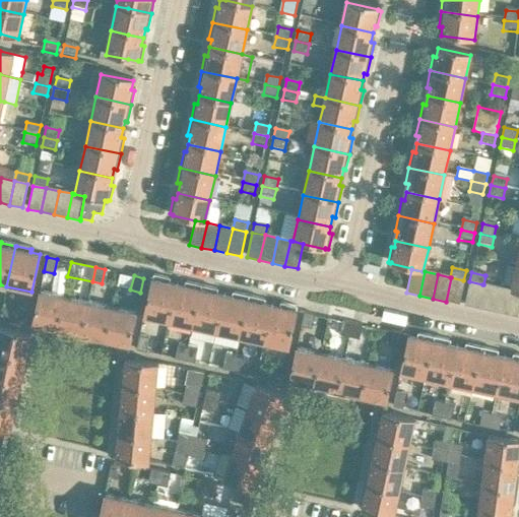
[(151,278),(143,316),(167,321),(175,283),(169,282),(169,279),(168,279),(153,276),(153,279),(151,278)]
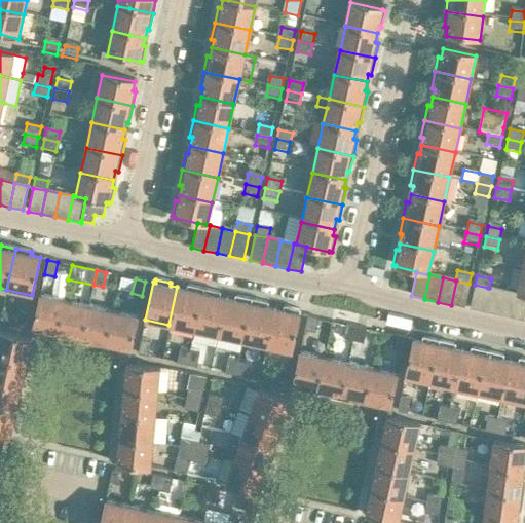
[(456,281),(451,305),(463,307),(469,284),(456,281)]
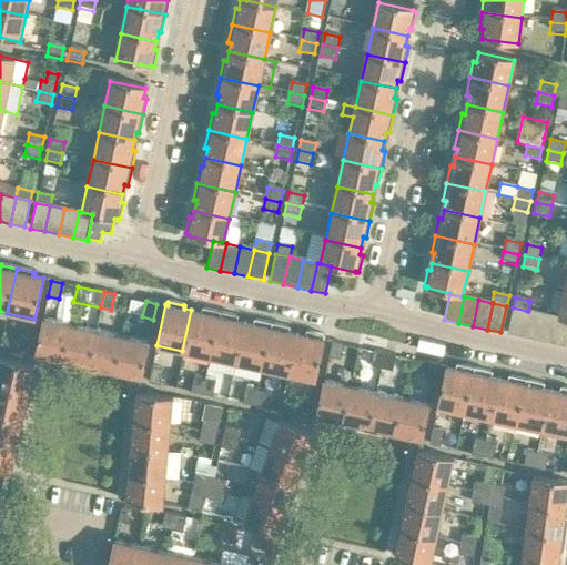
[(507,334),(522,336),(527,311),(513,308),(507,334)]
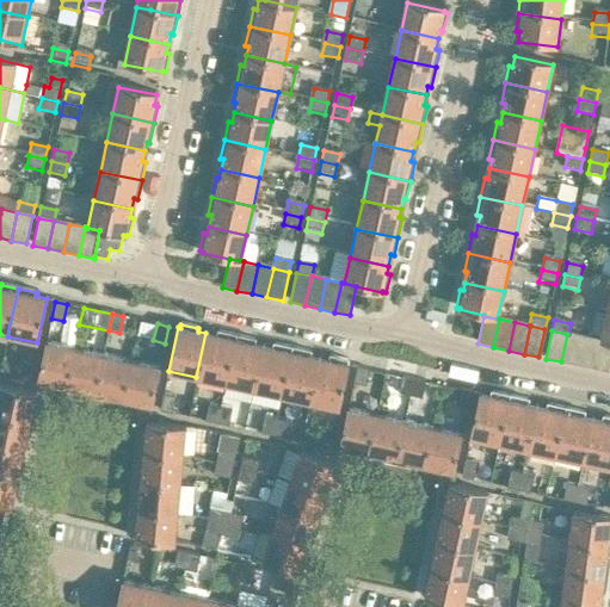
[(217,335),(205,333),(196,377),(225,384),(226,384),(236,336),(235,336),(219,333),(217,332),(217,335)]
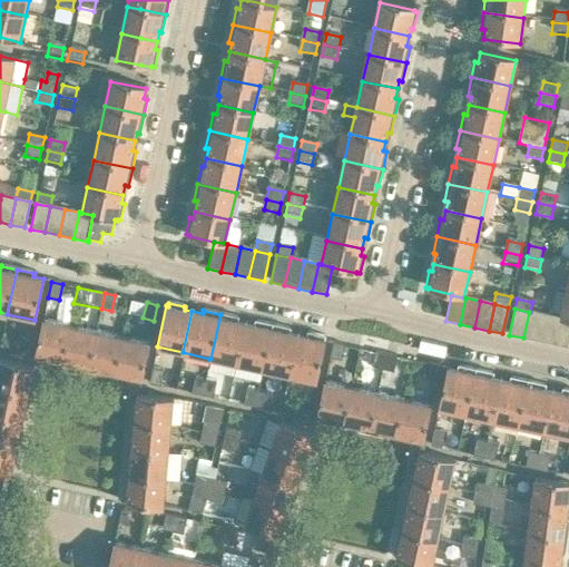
[(543,315),(530,312),(529,312),(523,338),(538,341),(543,315)]
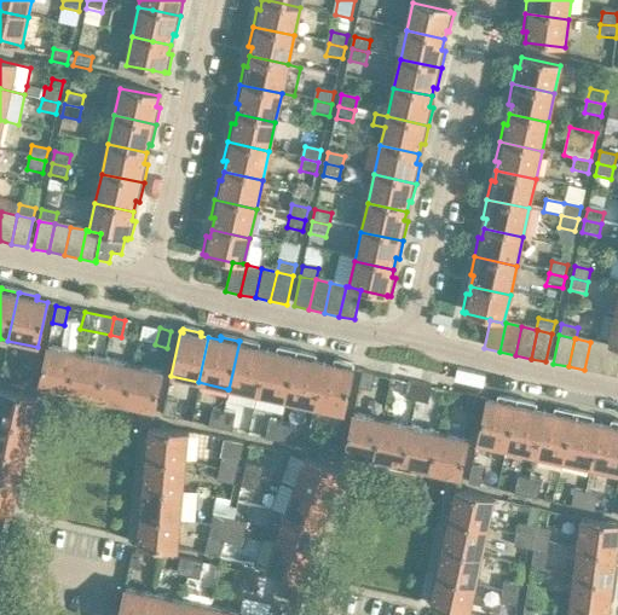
[(225,402),(254,410),(256,395),(266,350),(256,348),(258,344),(256,344),(240,341),(229,389),(225,402)]
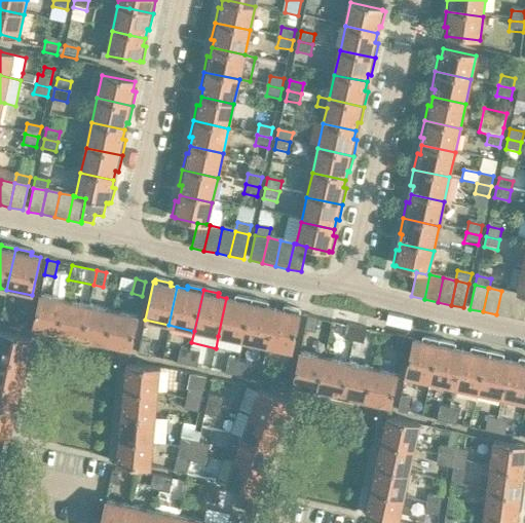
[(510,318),(515,294),(501,291),(496,314),(510,318)]
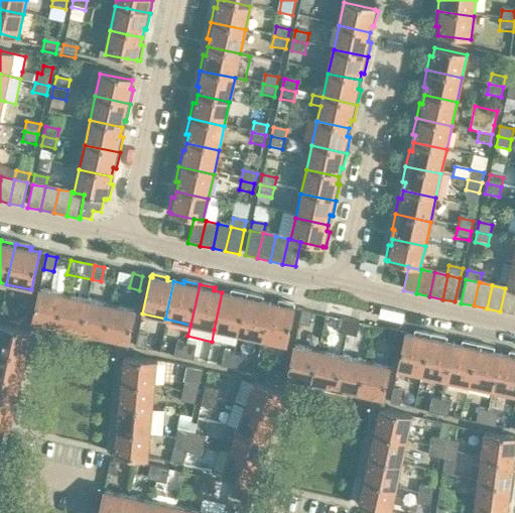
[(514,301),(514,290),(507,288),(505,288),(500,311),(512,314),(514,301)]
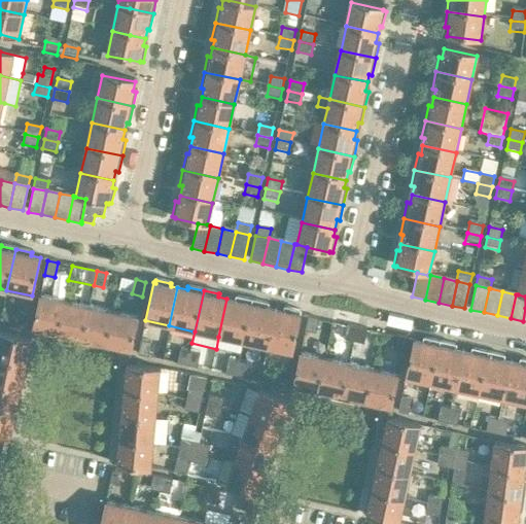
[(40,335),(56,338),(64,301),(40,295),(33,329),(41,332),(40,335)]
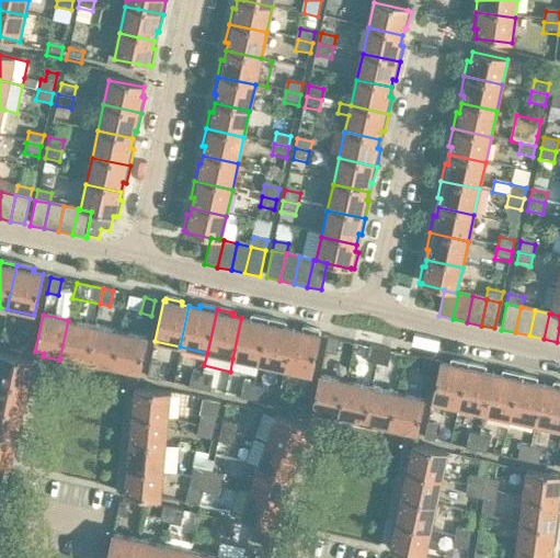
[(251,320),(241,318),(232,359),(230,372),(255,377),(259,364),(267,320),(252,317),(251,317),(251,320)]
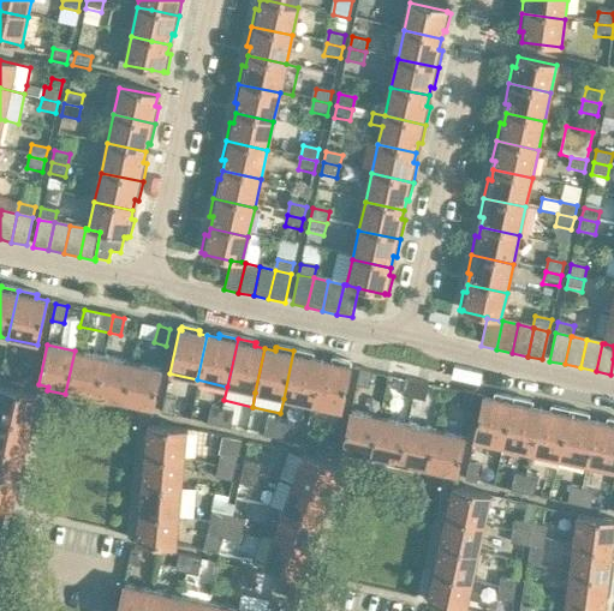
[(103,358),(75,351),(65,394),(84,397),(85,394),(95,396),(103,358)]
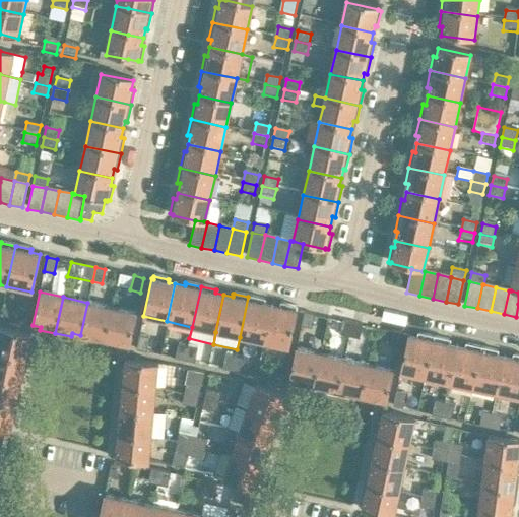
[(240,337),(264,342),(272,306),(263,304),(264,300),(263,300),(263,301),(249,298),(249,297),(248,297),(240,337)]
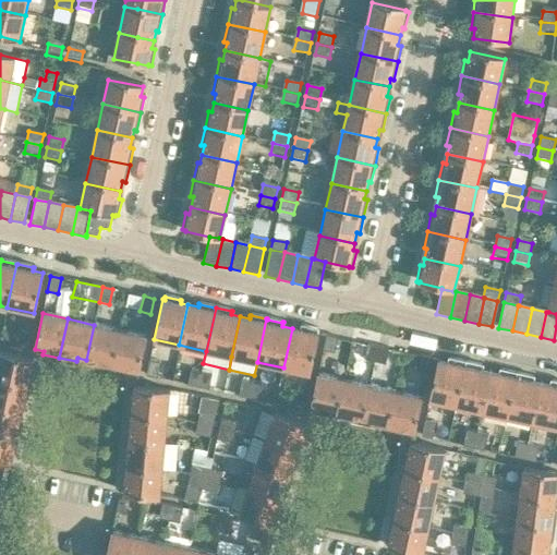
[(94,365),(112,370),(121,330),(94,325),(86,360),(95,362),(94,365)]
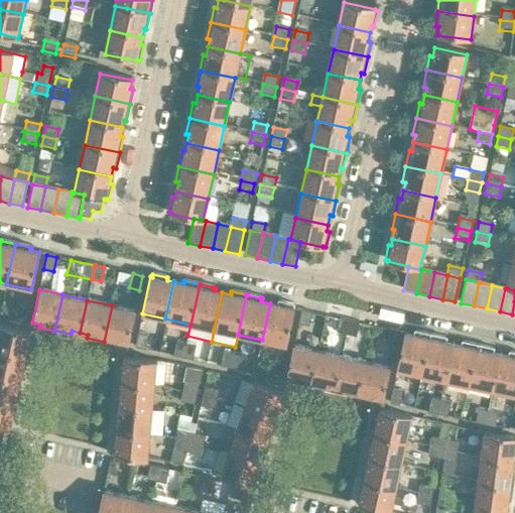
[(277,304),(270,303),(262,340),(285,346),(293,308),(292,307),(293,305),(279,302),(279,301),(278,301),(277,304)]
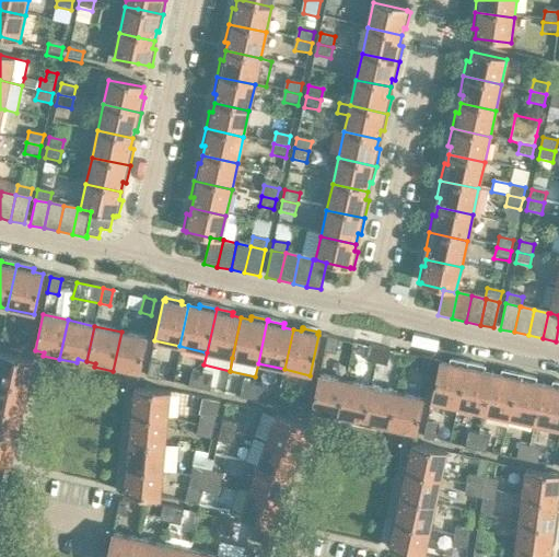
[(128,374),(129,371),(139,373),(143,351),(147,337),(121,332),(113,371),(128,374)]
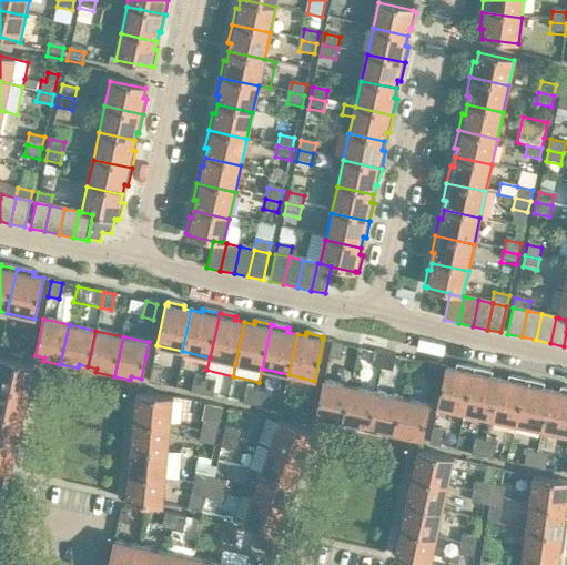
[(26,359),(29,343),(18,341),(14,354),(14,356),(26,359)]
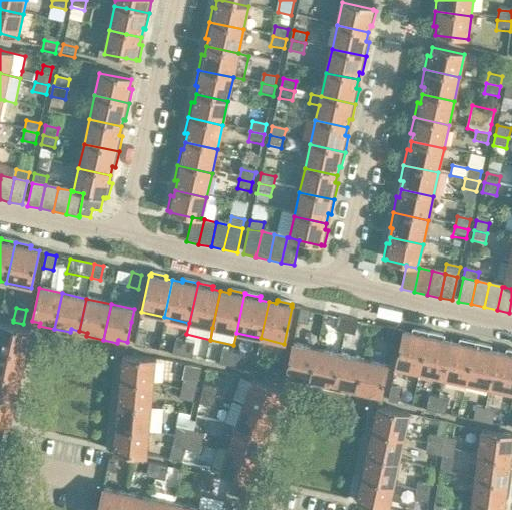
[(307,325),(310,311),(300,309),(297,323),(307,325)]
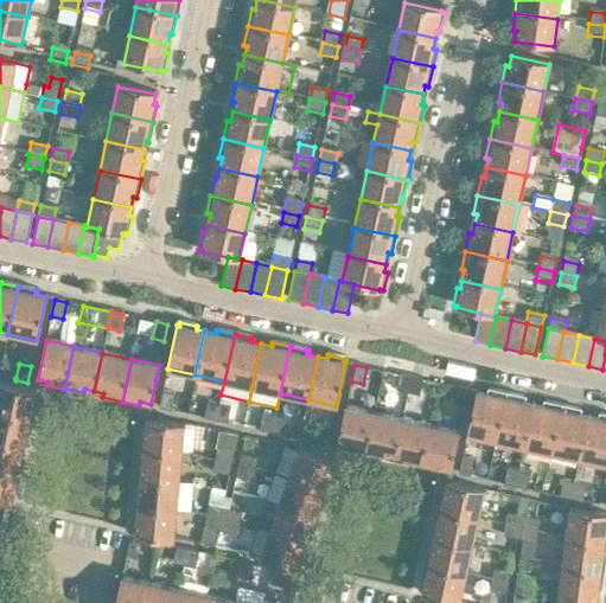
[(396,392),(407,395),(410,378),(400,376),(396,392)]
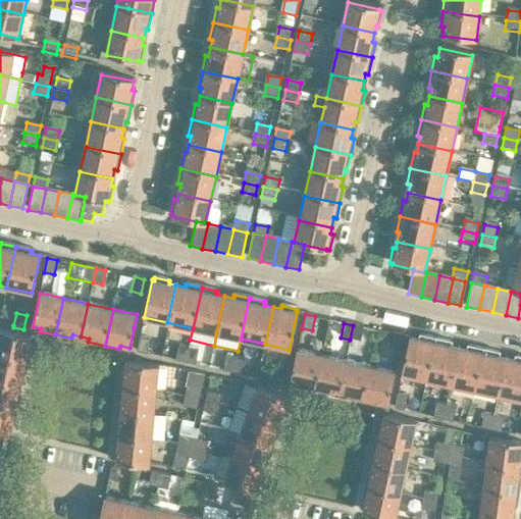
[(360,342),(363,327),(353,325),(350,340),(360,342)]
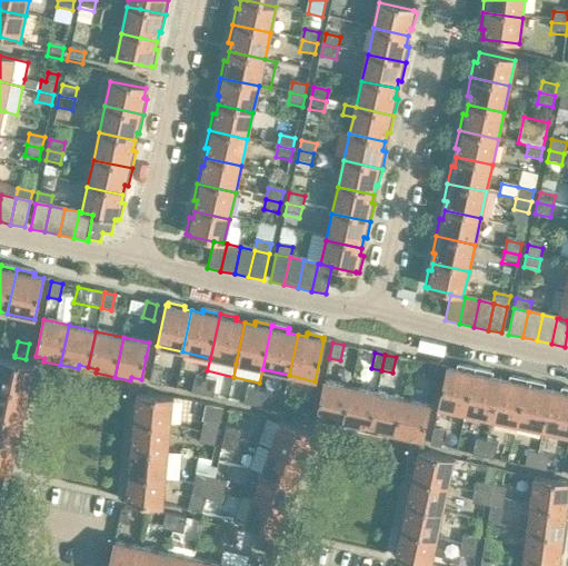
[(0,386),(31,394),(35,378),(31,377),(33,368),(32,367),(0,360),(0,386)]
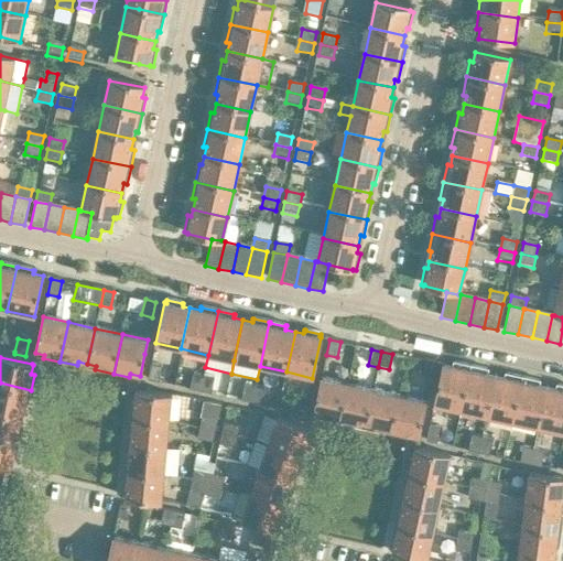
[(431,378),(434,363),(423,360),(420,376),(431,378)]
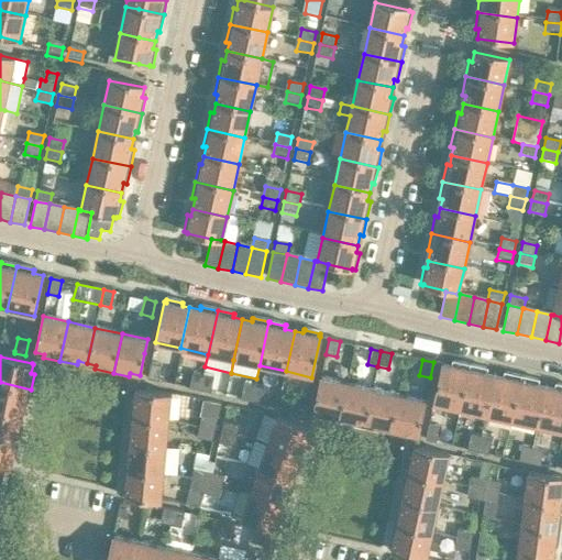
[(452,365),(442,363),(433,404),(460,410),(470,365),(469,365),(469,366),(453,363),(453,362),(452,362),(452,365)]
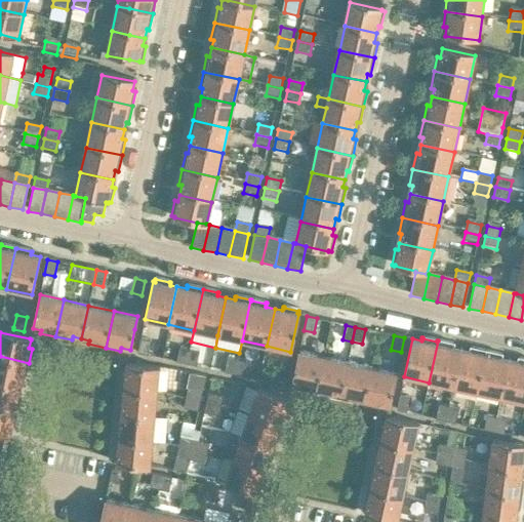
[(151,342),(140,339),(137,354),(148,356),(151,342)]
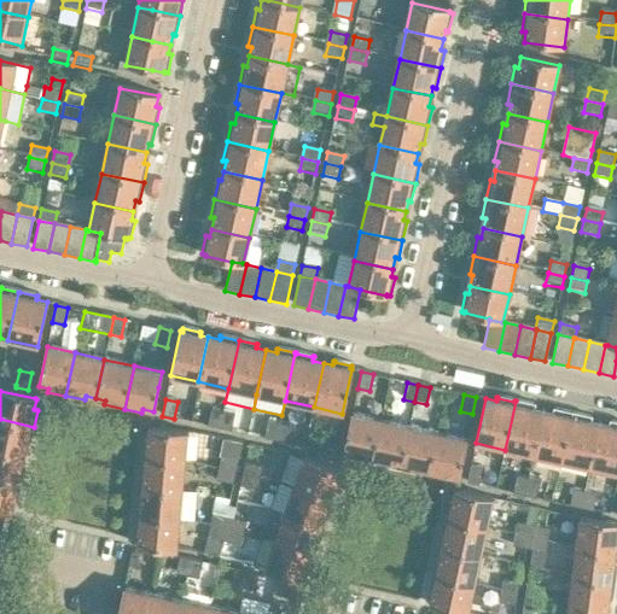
[(516,401),(505,450),(533,456),(542,411),(534,409),(534,405),(533,405),(516,402),(516,401)]
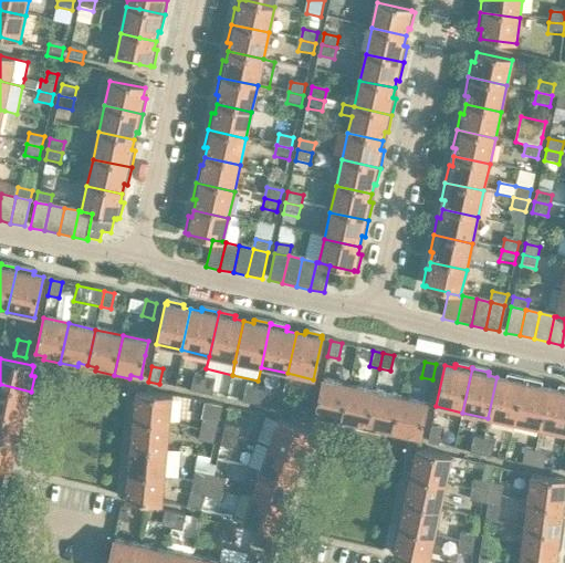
[(188,391),(200,393),(203,377),(192,375),(188,391)]
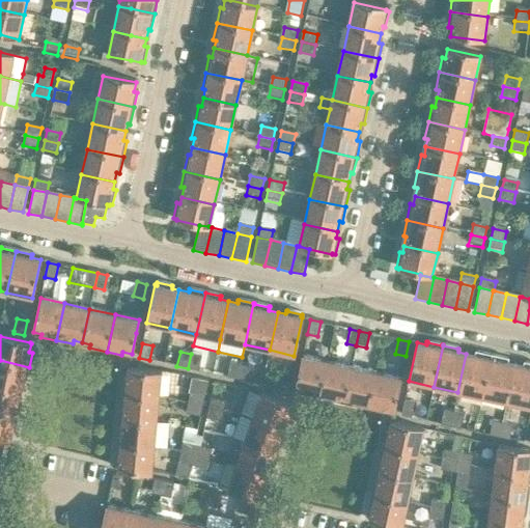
[(474,356),(466,354),(457,392),(482,397),(492,356),(491,356),(476,353),(475,352),(474,356)]
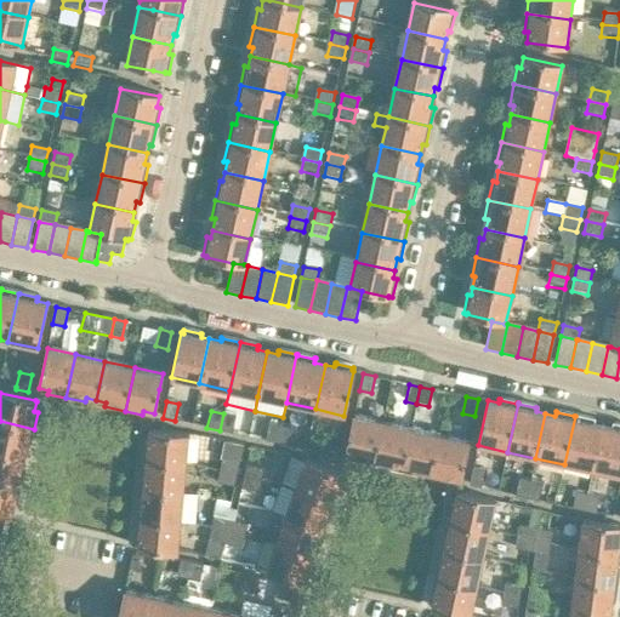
[(223,413),(220,430),(231,433),(234,416),(223,413)]
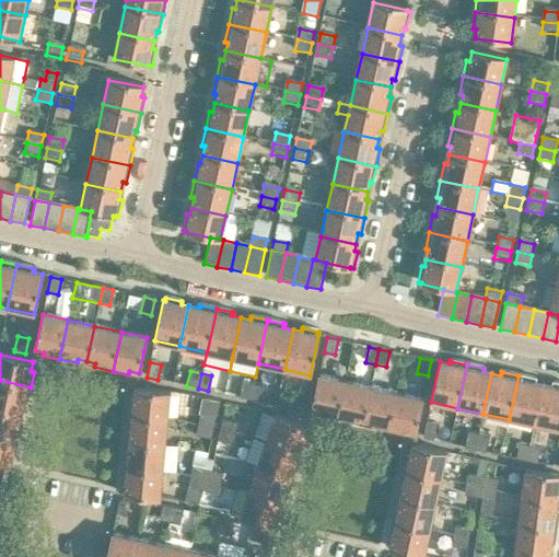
[(319,416),(335,420),(344,381),(318,375),(311,412),(321,413),(319,416)]
